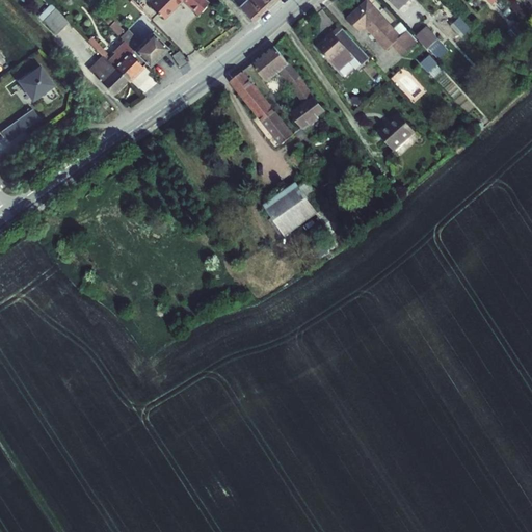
[(175,6),(180,0),(185,0),(188,3),(187,4),(198,15),(209,2),(206,0),(154,0),(150,4),(164,19),(176,7),(175,6)]
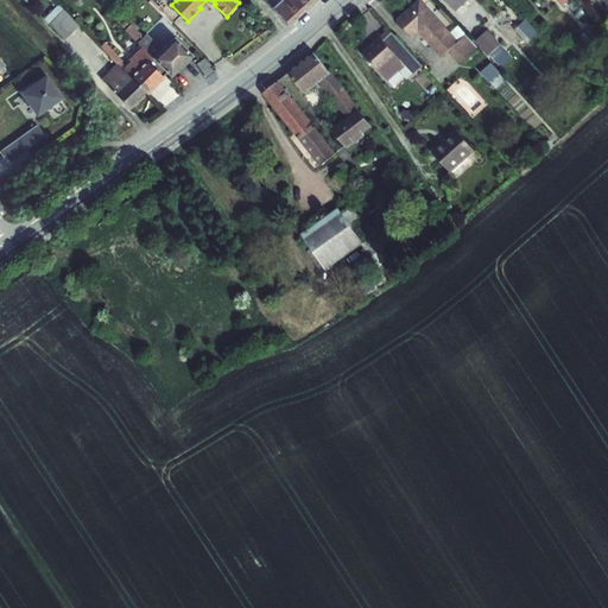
[(299,14),(285,0),(266,0),(289,24),(299,14)]
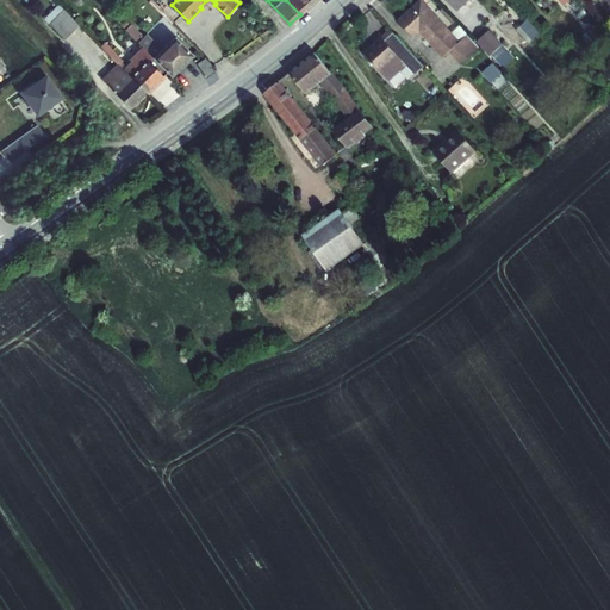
[(311,5),(306,0),(286,0),(300,14),(311,5)]
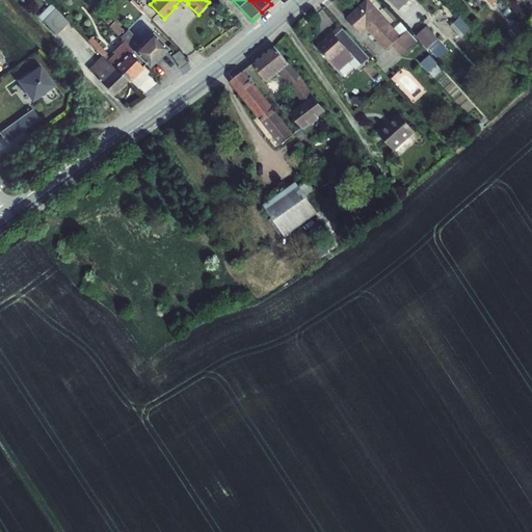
[(391,0),(399,8),(408,0),(391,0)]
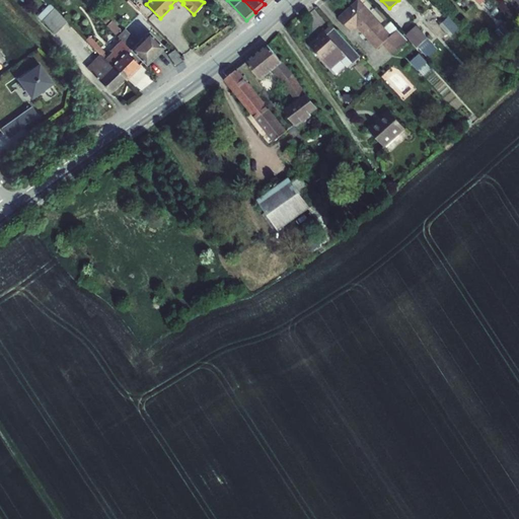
[(359,1),(340,18),(352,31),(357,26),(377,49),(383,44),(393,55),(409,42),(398,30),(391,36),(359,1)]
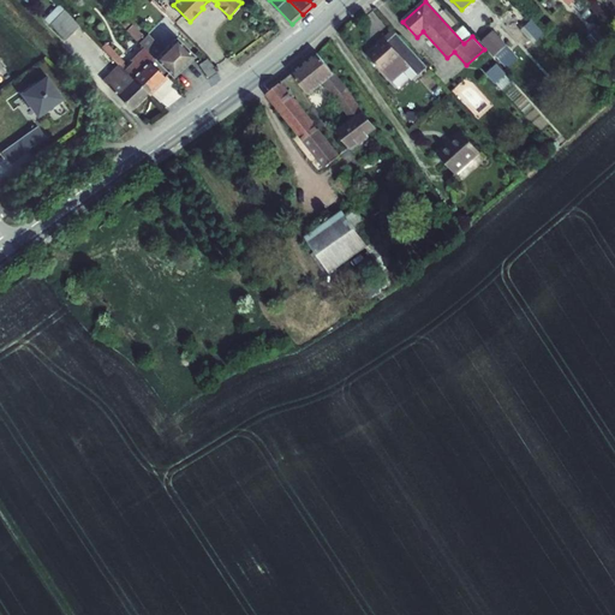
[(45,19),(49,24),(65,10),(59,4),(45,19)]
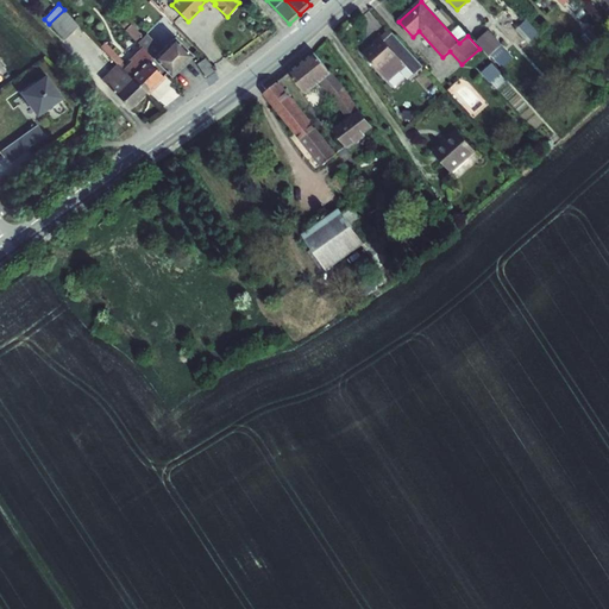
[(454,22),(444,7),(440,11),(452,24),(454,22)]
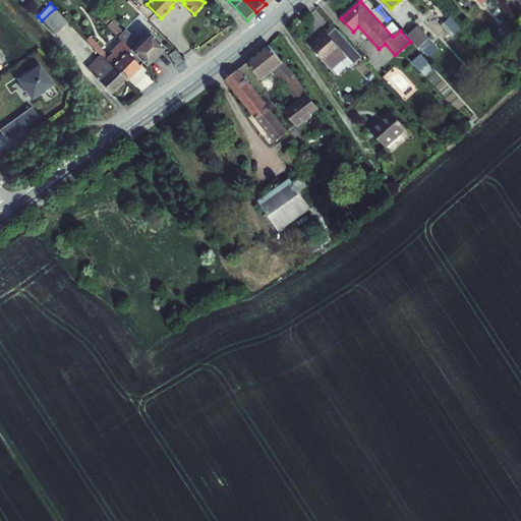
[(55,34),(67,21),(55,8),(42,20),(55,34)]
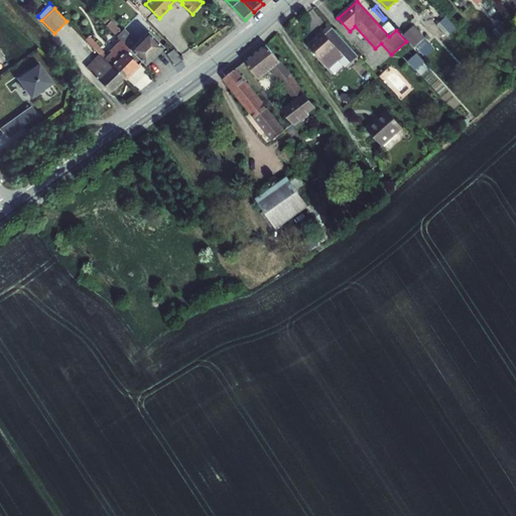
[(92,11),(106,25),(109,22),(95,8),(92,11)]
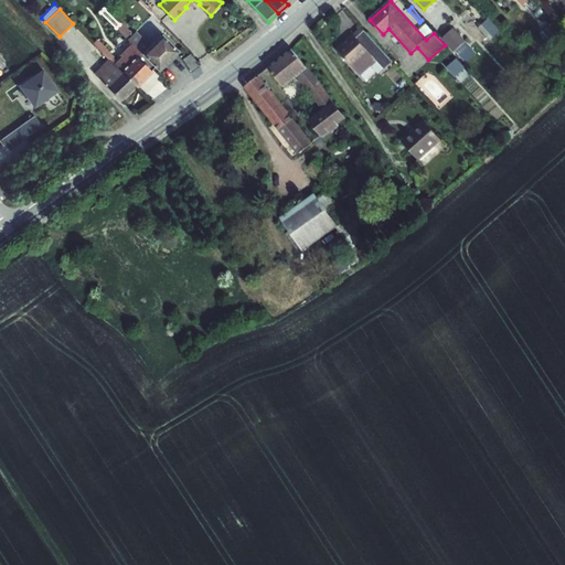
[(493,39),(502,29),(491,18),(481,27),(493,39)]
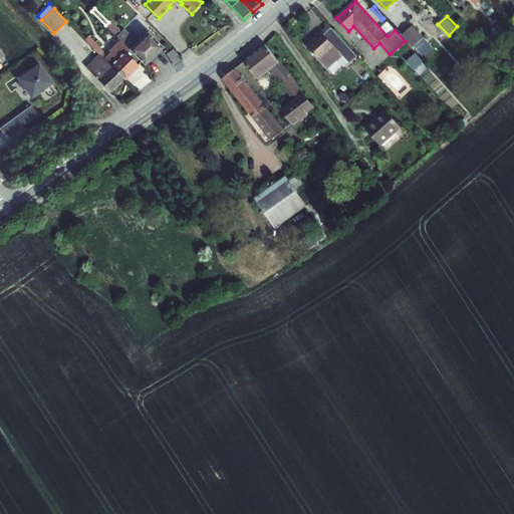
[(110,21),(105,25),(119,39),(141,61),(144,64),(162,46),(147,31),(136,42),(123,29),(120,31),(110,21)]
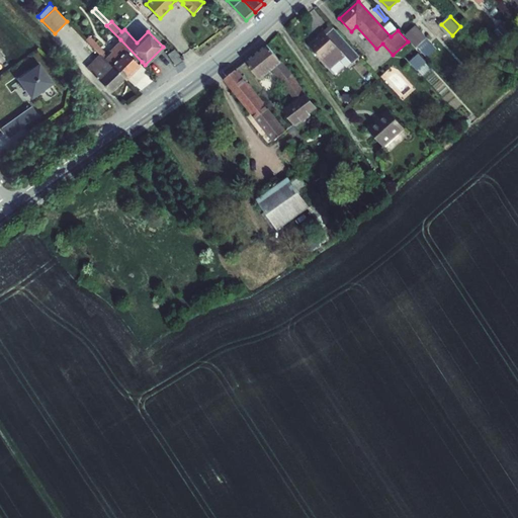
[(353,49),(332,25),(310,45),(331,69),(353,49)]
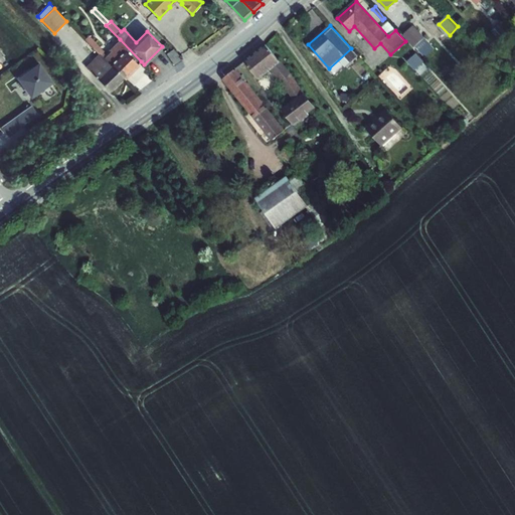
[(427,43),(423,39),(424,38),(413,26),(403,35),(414,47),(415,46),(418,50),(427,43)]
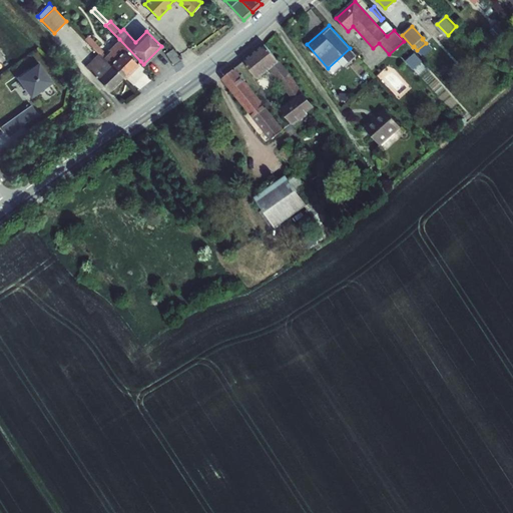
[(85,39),(100,54),(103,52),(103,51),(88,36),(85,39)]
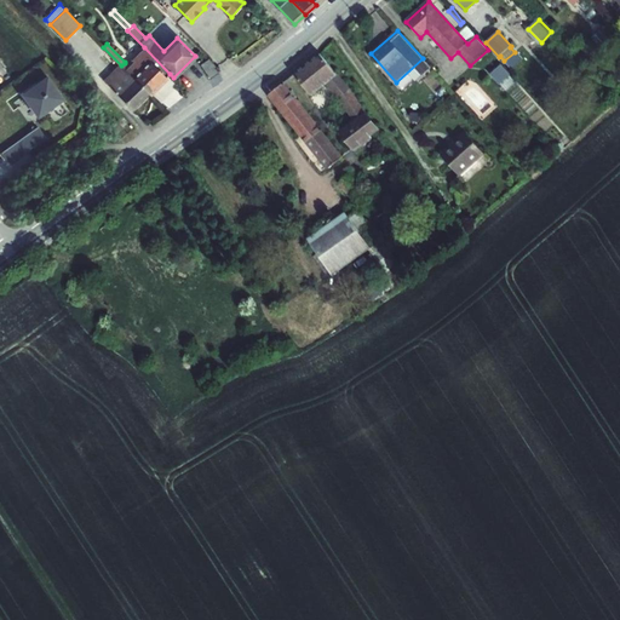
[(149,95),(170,74),(144,47),(132,59),(133,62),(128,67),(125,70),(149,95)]
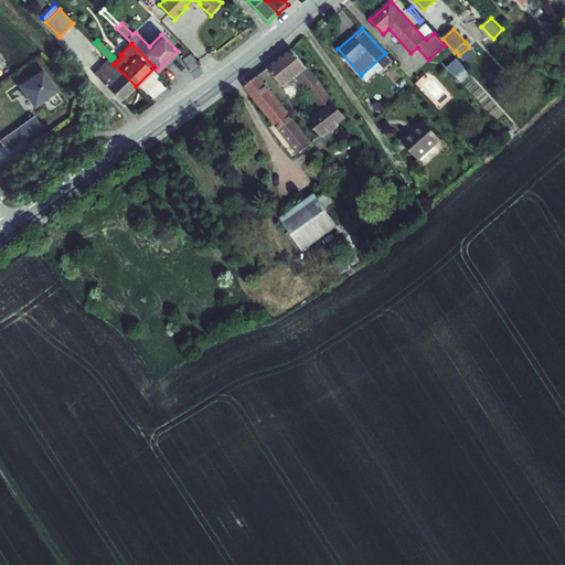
[(318,82),(291,49),(268,67),(284,86),(298,75),(309,89),(323,110),(309,121),(321,137),(344,118),(333,103),(318,82)]
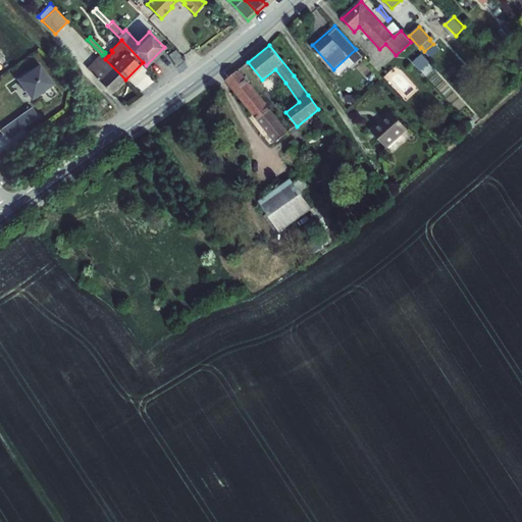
[(184,61),(175,50),(169,55),(176,66),(184,61)]
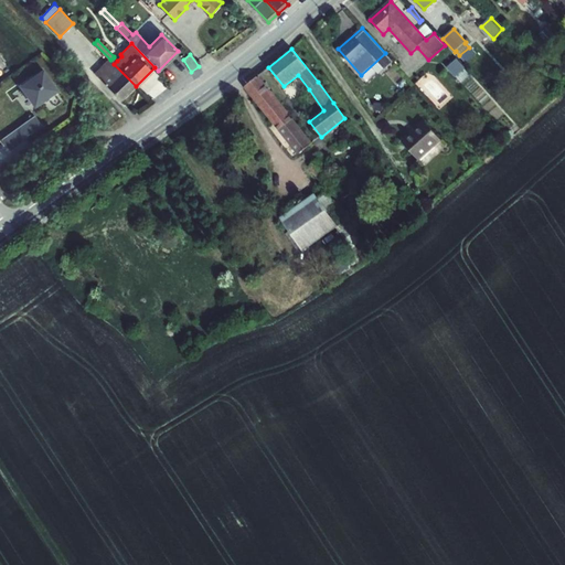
[(114,64),(110,60),(95,75),(121,102),(136,86),(114,64)]
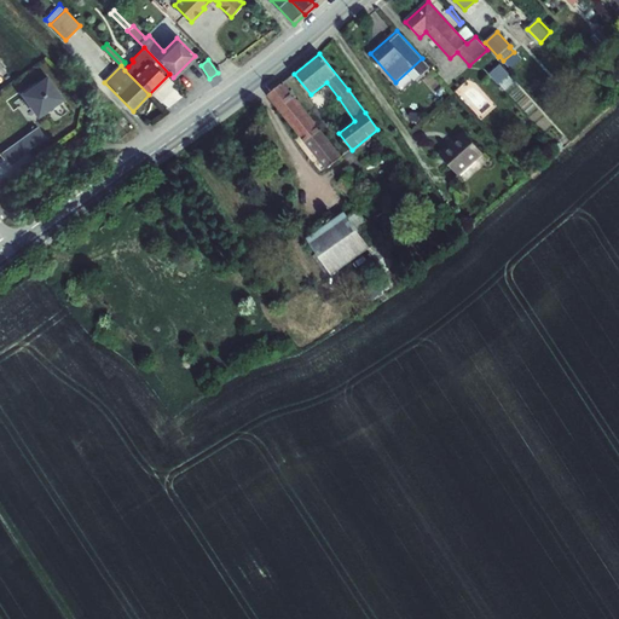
[(509,75),(502,67),(493,73),(502,82),(509,75)]
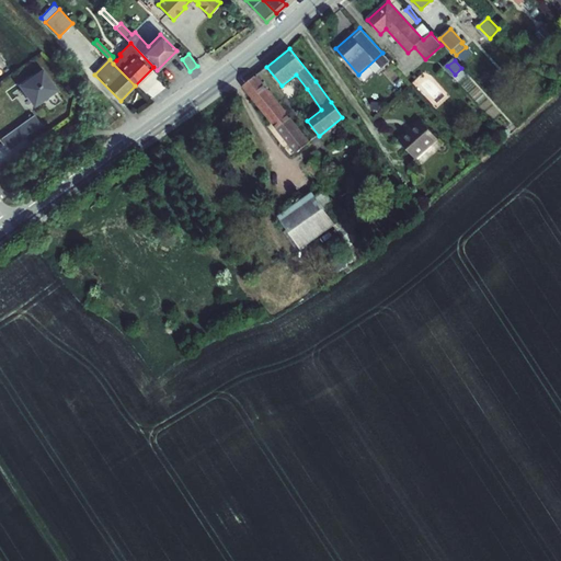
[(32,76),(20,83),(36,106),(57,92),(43,71),(34,78),(32,76)]
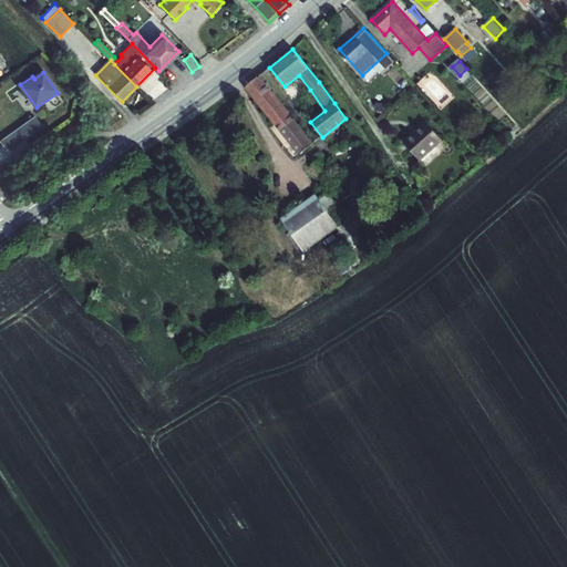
[(247,86),(300,154),(312,144),(258,76),(247,86)]
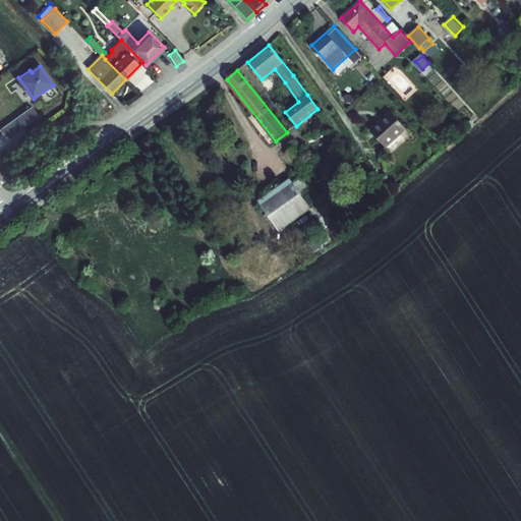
[(1,128),(7,137),(39,115),(32,107),(1,128)]
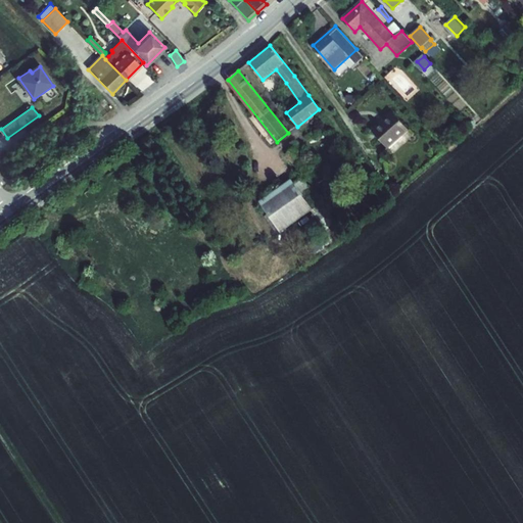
[(393,112),(380,125),(382,126),(394,114),(393,112)]
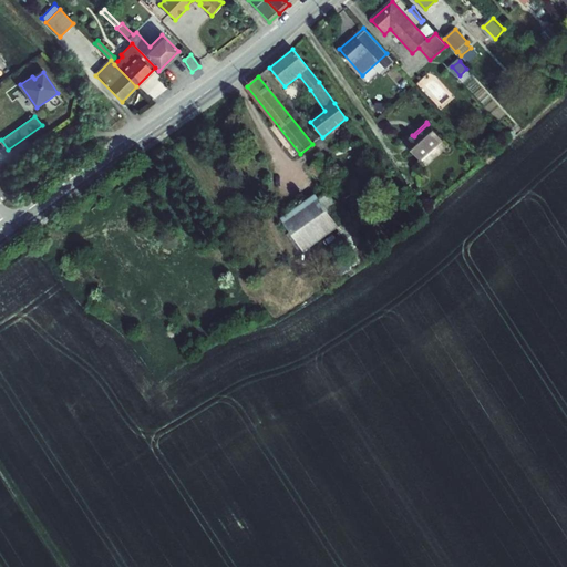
[(412,135),(404,142),(421,161),(443,141),(428,124),(414,136),(412,135)]
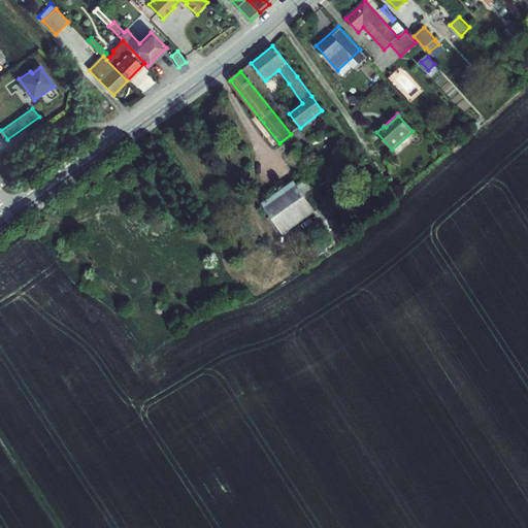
[(294,182),(262,204),(283,233),(315,210),(312,207),(321,201),(305,179),(296,185),(294,182)]
